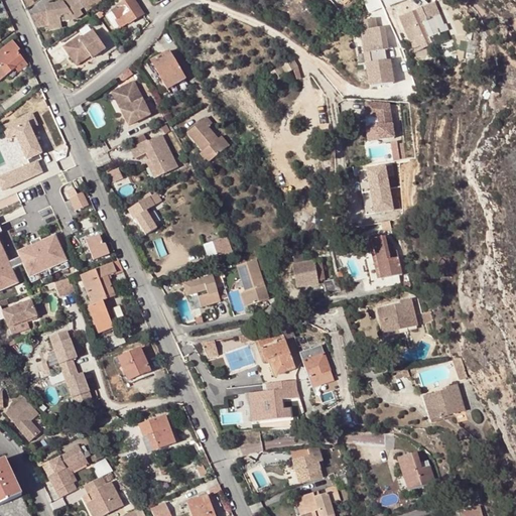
[(87,6),(82,0),(66,0),(48,4),(49,10),(52,24),(53,28),(65,26),(63,20),(62,16),(75,14),(78,18),(86,12),(83,9),(87,6)]
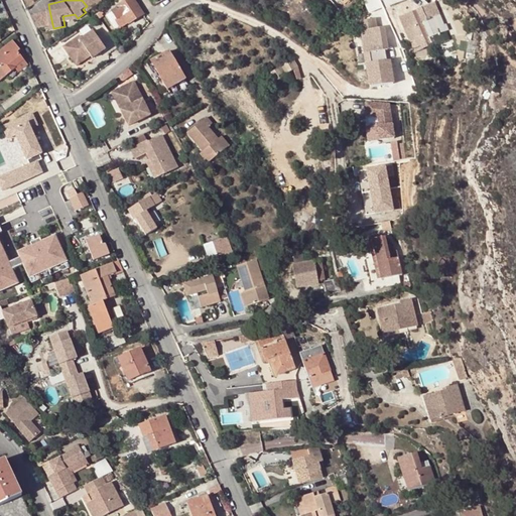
[(90,10),(104,0),(103,0),(82,0),(87,6),(90,10)]
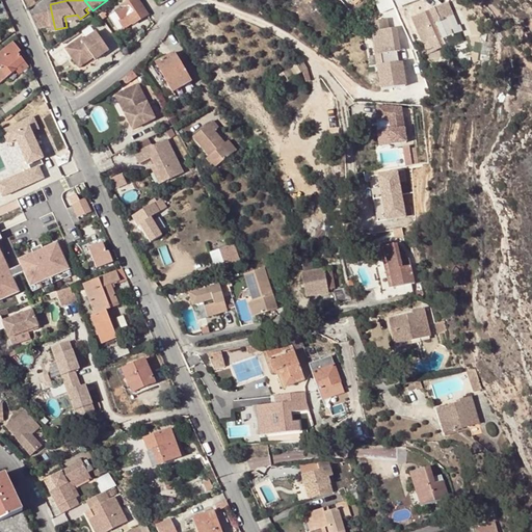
[(121,20),(127,29),(151,14),(141,0),(120,0),(121,0),(123,4),(116,8),(123,19),(121,20)]
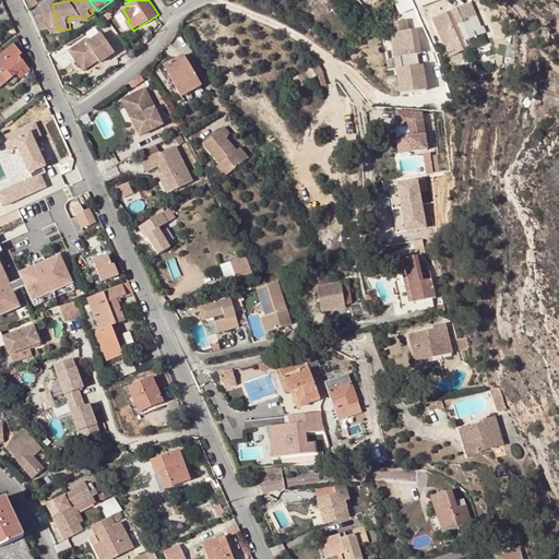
[(471,18),(465,3),(456,8),(463,22),(471,18)]
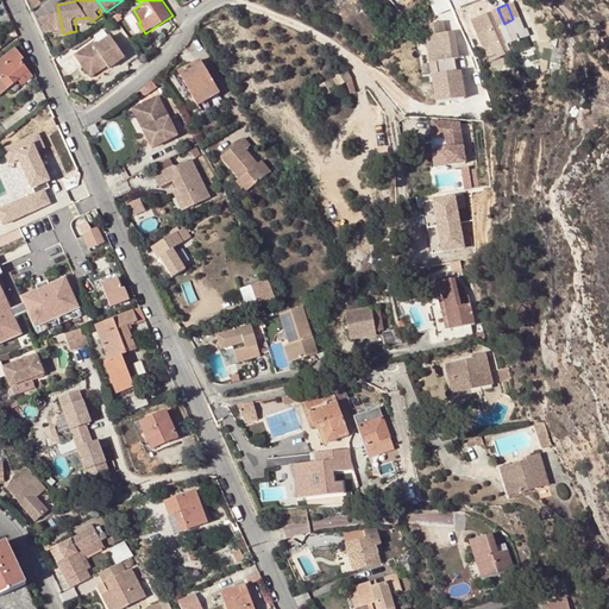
[(504,24),(497,8),(481,16),(482,17),(500,56),(512,50),(510,45),(513,44),(504,24)]
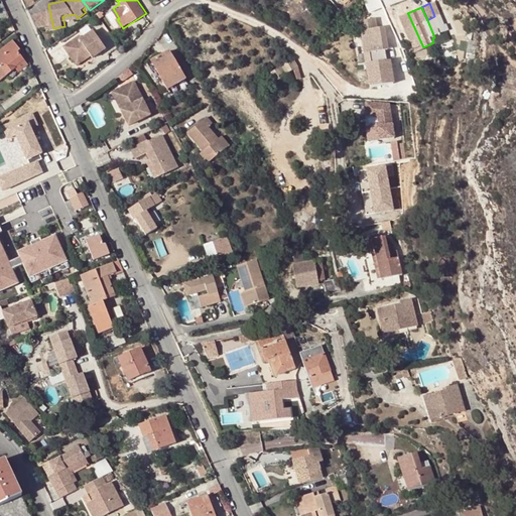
[(49,10),(36,13),(41,26),(45,26),(52,24),(49,10)]
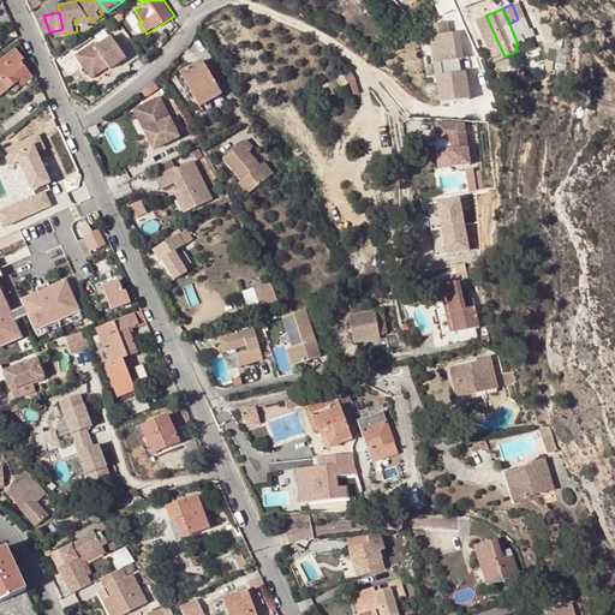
[(494,61),(505,57),(487,17),(476,22),(494,61)]
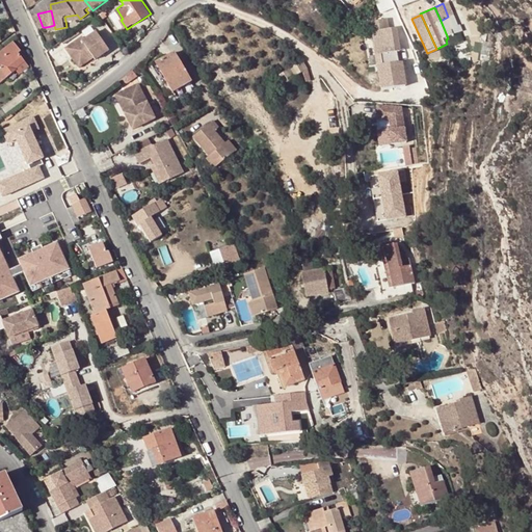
[(380,68),(383,91),(407,88),(404,64),(400,64),(398,50),(402,50),(399,30),(391,31),(390,21),(374,23),(378,57),(382,56),(384,67),(380,68)]
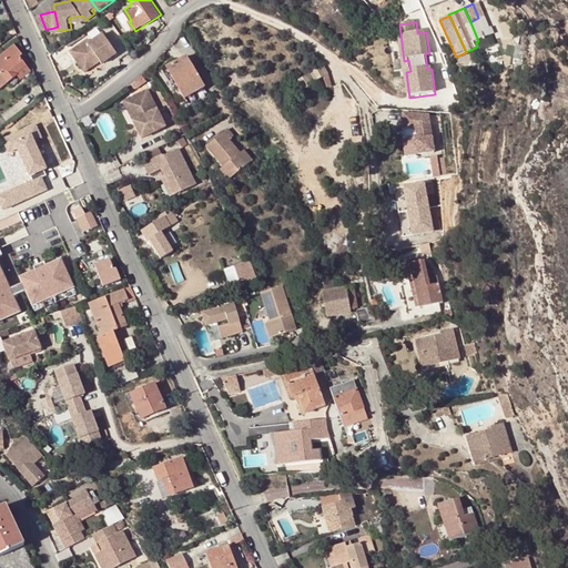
[(82,32),(67,44),(69,48),(84,36),(82,32)]
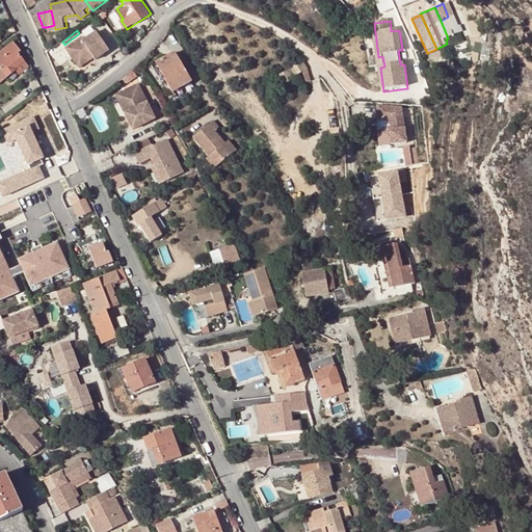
[(67,48),(79,64),(92,54),(96,58),(97,59),(110,49),(98,31),(86,40),(83,41),(81,37),(67,48)]
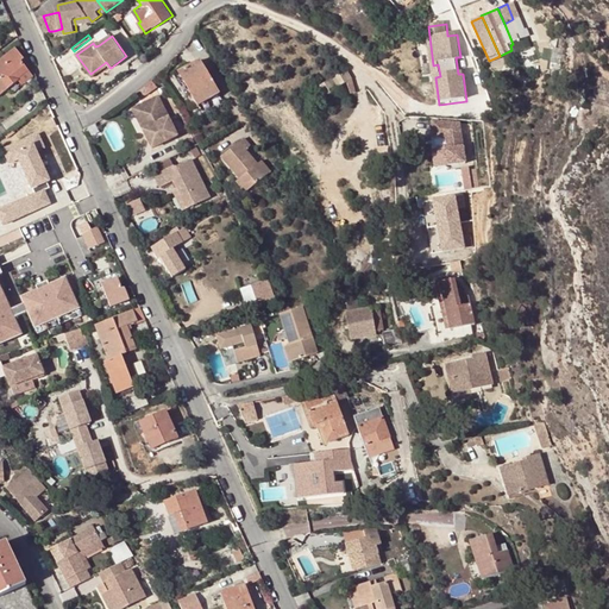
[(0,96),(19,81),(30,70),(22,61),(24,57),(16,48),(0,60),(0,96)]
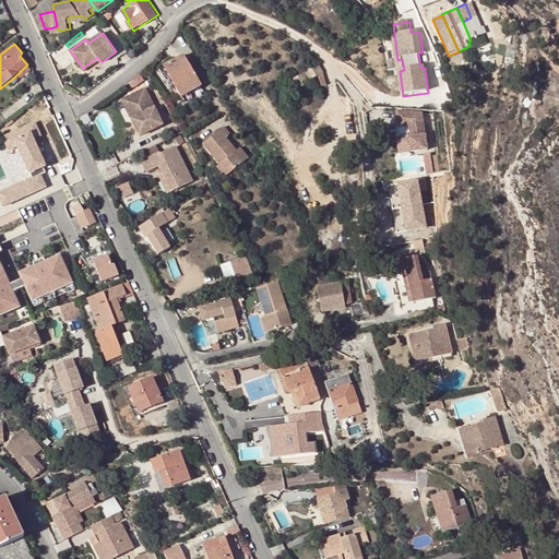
[(182,55),(164,67),(174,85),(181,97),(201,86),(182,55)]
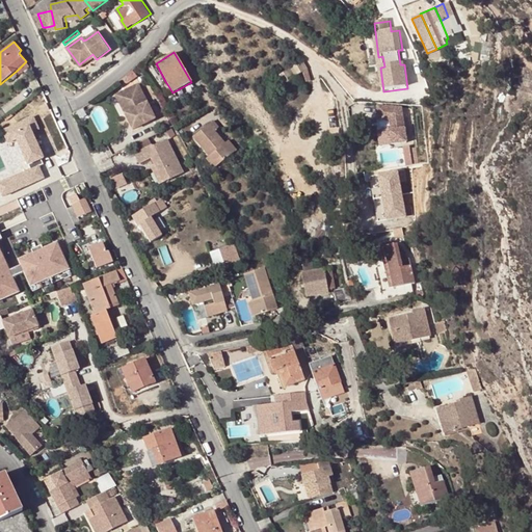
[(96,58),(92,54),(79,64),(81,68),(96,58)]
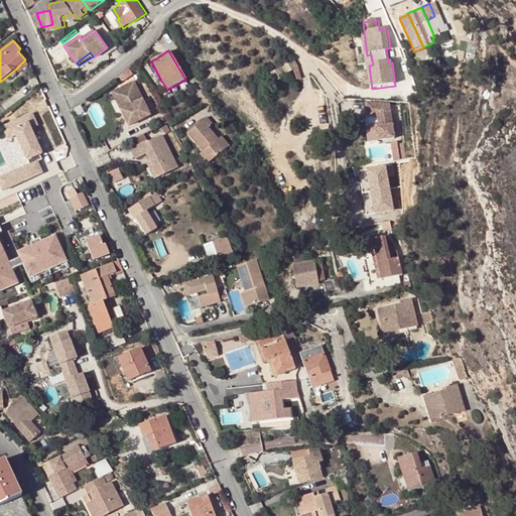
[(29,63),(25,59),(16,69),(19,73),(29,63)]
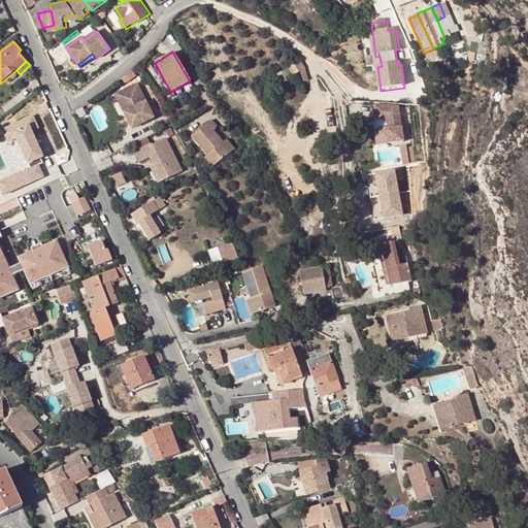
[(301,61),(275,74),(281,85),(293,77),(293,75),(301,71),(304,81),(308,80),(305,68),(301,61)]
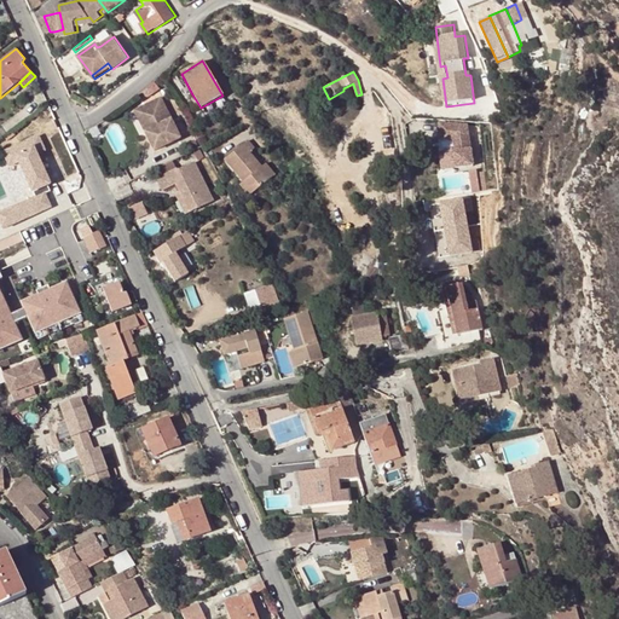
[(160,99),(139,110),(150,131),(144,133),(154,152),(180,139),(160,99)]
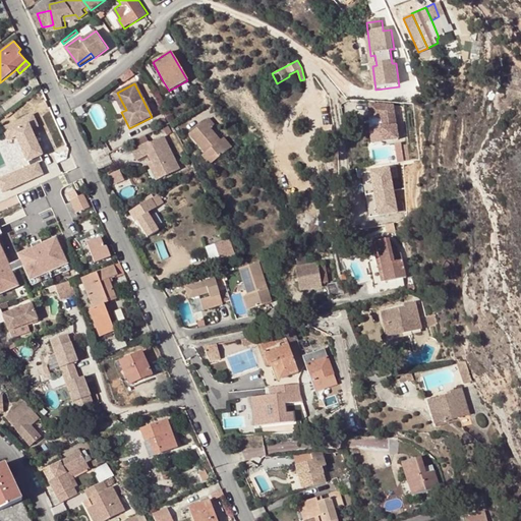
[(113,95),(121,112),(126,110),(117,93),(113,95)]
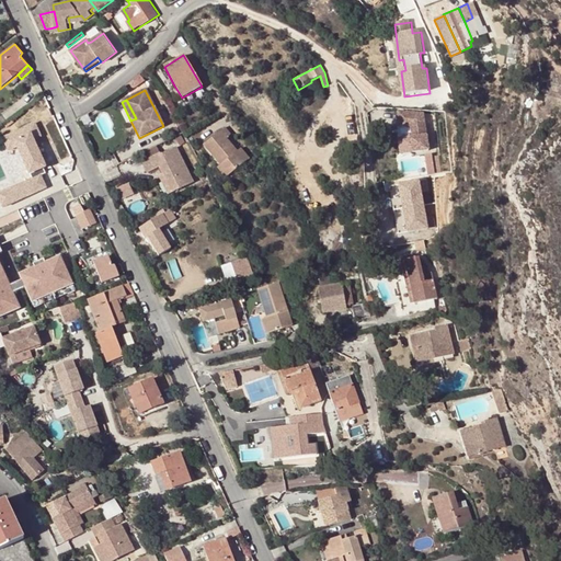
[(411,155),(428,152),(424,115),(399,114),(398,128),(411,129),(412,139),(409,139),(411,155)]
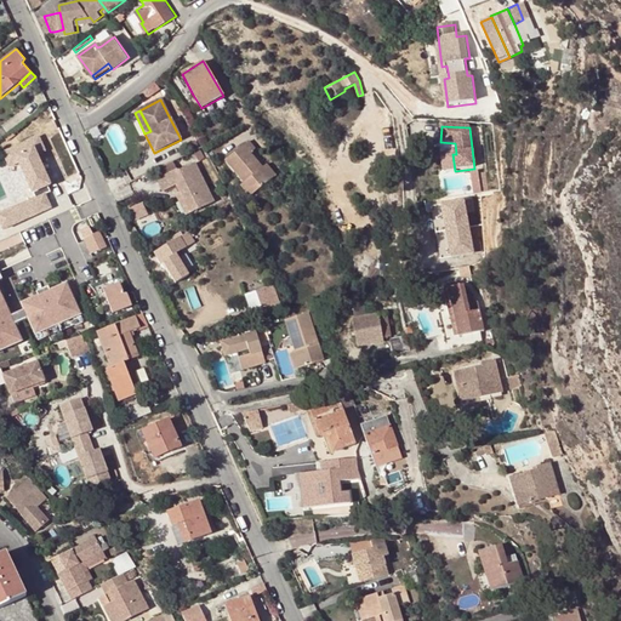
[(3,153),(10,166),(18,163),(35,198),(22,205),(22,206),(16,209),(21,220),(27,217),(28,218),(51,209),(45,195),(41,188),(47,186),(50,184),(36,154),(45,151),(39,137),(3,153)]
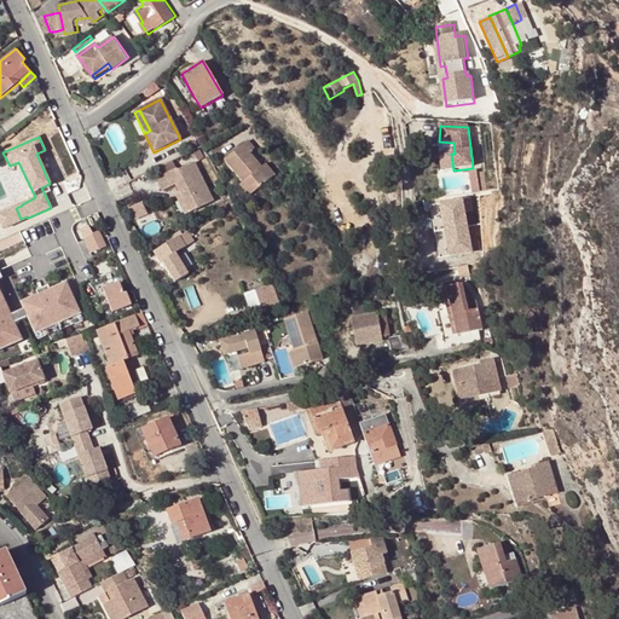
[(248,197),(266,181),(258,171),(260,168),(250,152),(254,150),(247,140),(223,158),(242,183),(238,185),(248,197)]
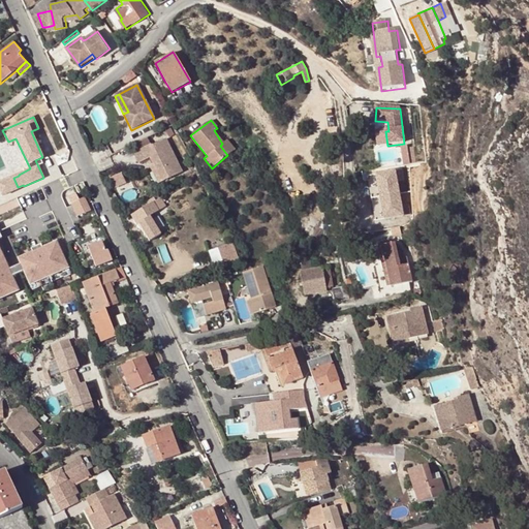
[(151,144),(148,136),(136,142),(141,149),(134,151),(139,161),(151,156),(157,168),(162,180),(181,170),(165,138),(151,145),(151,144)]
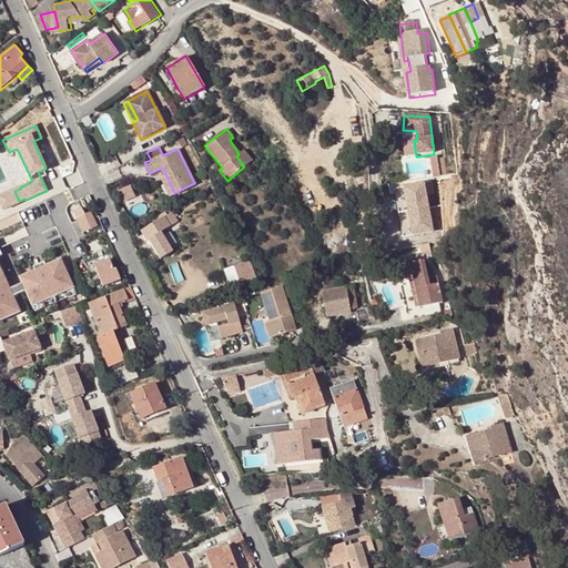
[(243,151),(239,154),(236,156),(244,166),(252,161),(243,151)]
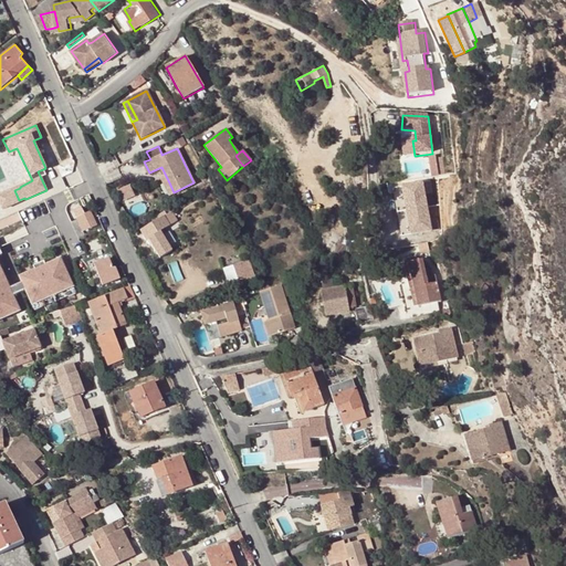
[(404,236),(439,229),(429,179),(395,187),(404,236)]
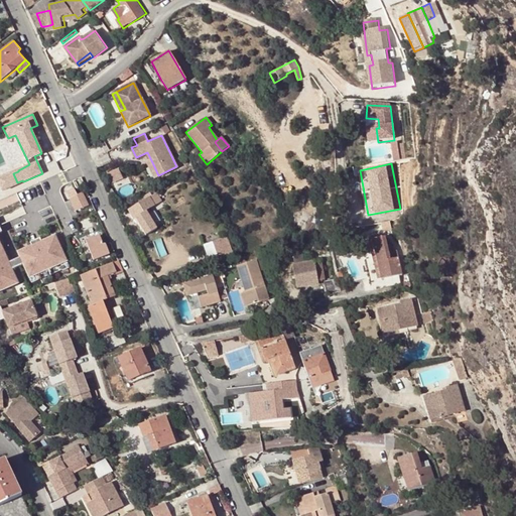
[(155,176),(158,175),(153,164),(150,166),(155,176)]
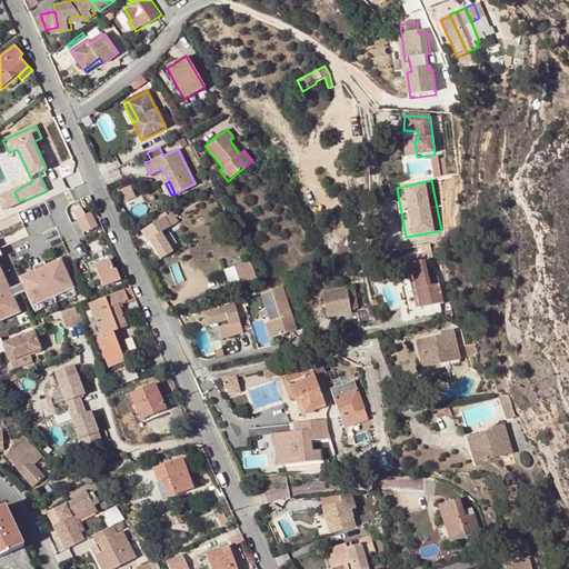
[(133,196),(129,187),(119,191),(123,200),(133,196)]
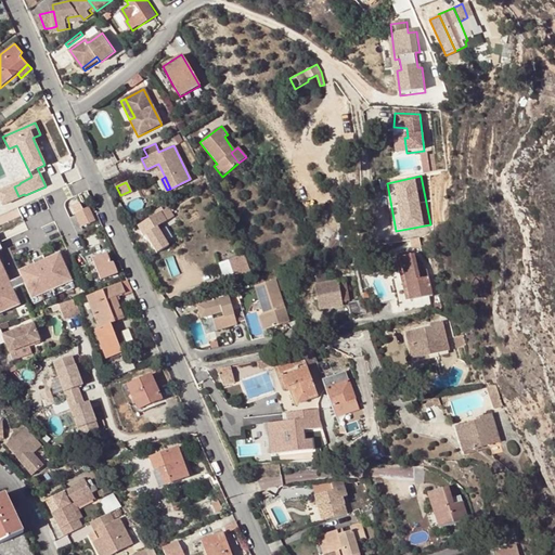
[(14,185),(0,191),(0,199),(2,205),(20,197),(18,196),(14,186),(14,185)]
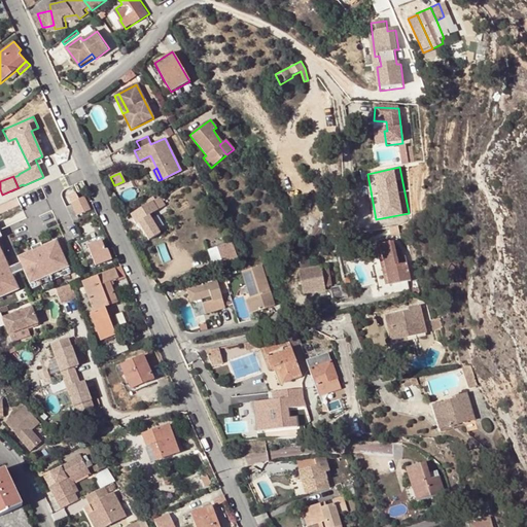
[(156,195),(140,205),(141,207),(129,214),(134,223),(136,222),(146,241),(157,234),(147,215),(164,206),(156,195)]
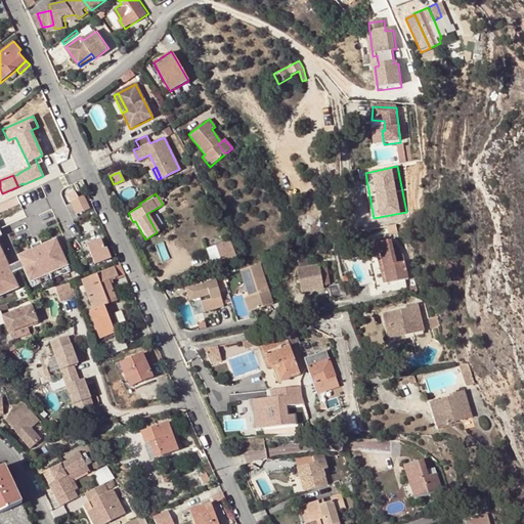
[(76,215),(91,208),(86,195),(71,202),(76,215)]
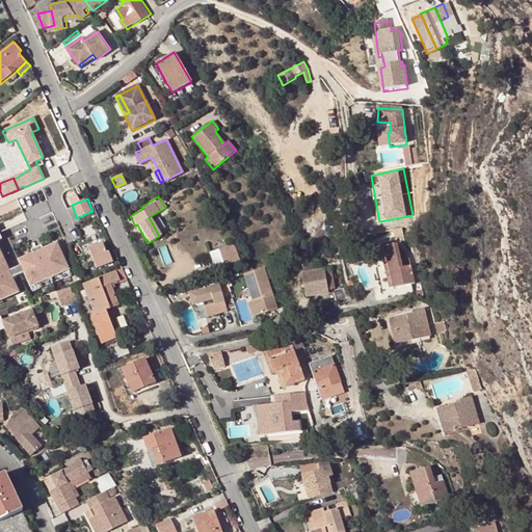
[(49,278),(69,269),(56,243),(43,249),(42,249),(48,264),(38,268),(32,254),(18,260),(29,287),(49,278)]
